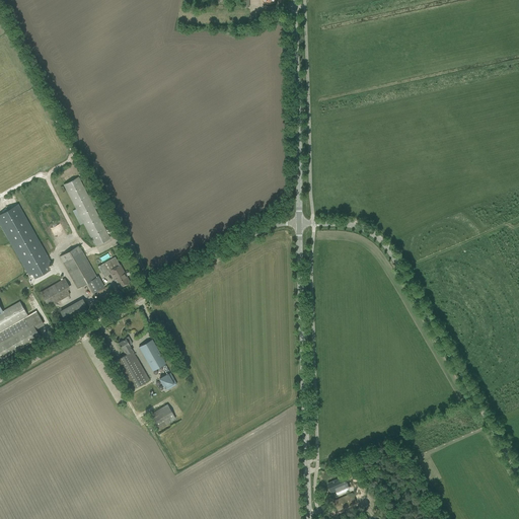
[(63,184),(94,246),(110,238),(78,176),(63,184)]
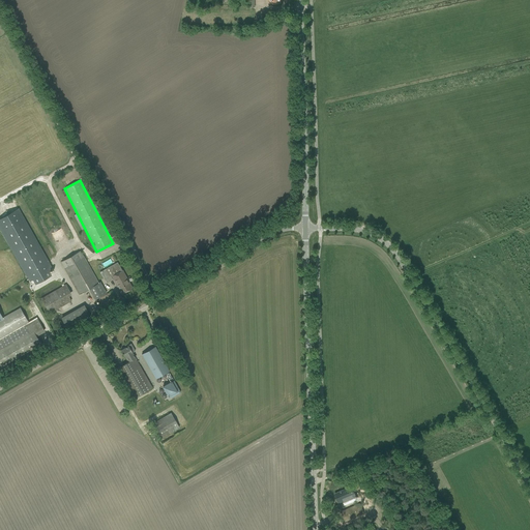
[(18,208),(0,217),(0,229),(26,275),(30,272),(36,284),(51,275),(45,265),(49,262),(39,247),(18,208)]
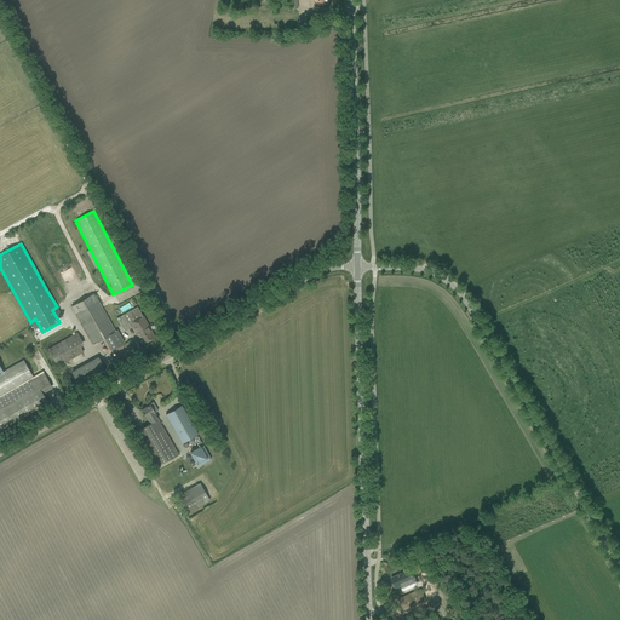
[(104,338),(112,349),(122,343),(93,294),(72,306),(92,344),(104,338)]
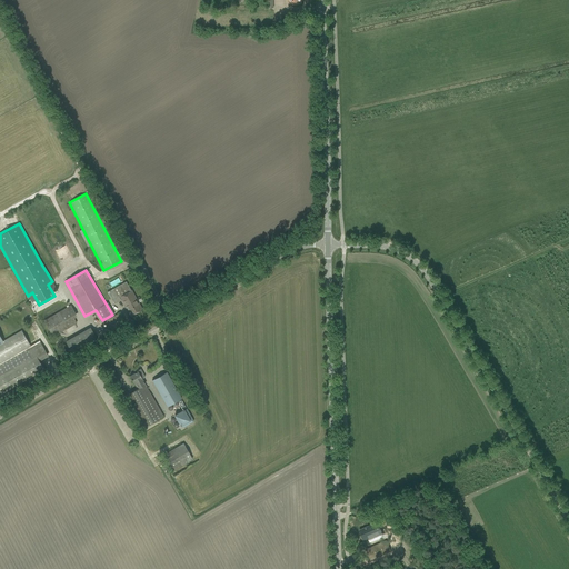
[(126,281),(108,292),(111,299),(113,303),(121,300),(128,310),(130,316),(141,309),(139,305),(126,281)]
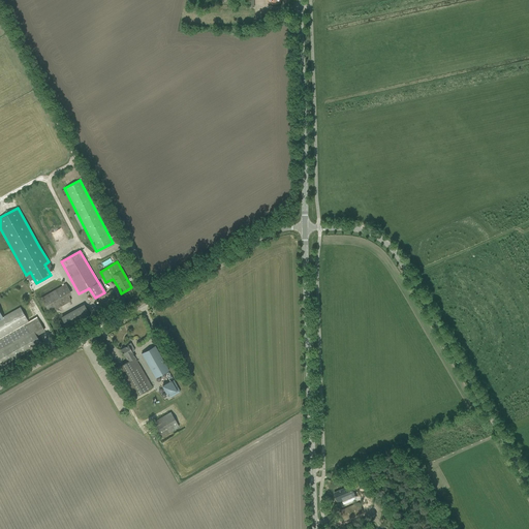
[(41,298),(50,313),(71,300),(68,296),(71,293),(66,284),(41,298)]
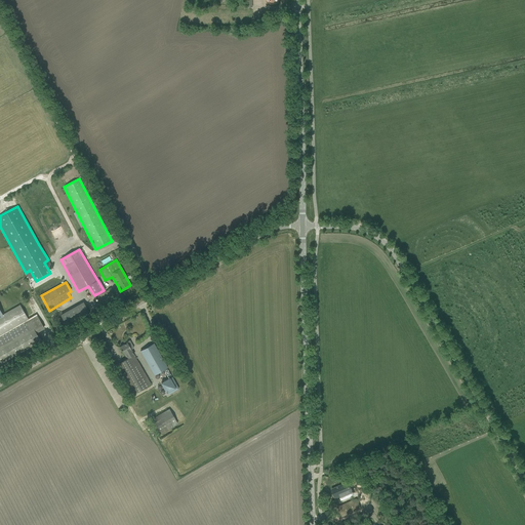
[(117,300),(114,296),(110,289),(96,296),(102,306),(111,300),(113,303),(117,300)]
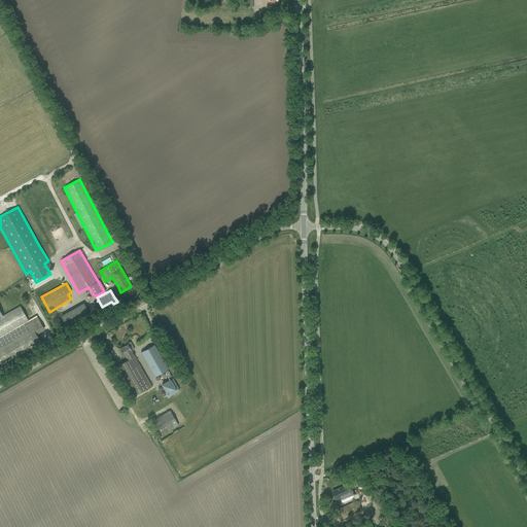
[(90,314),(83,304),(61,317),(67,327),(90,314)]
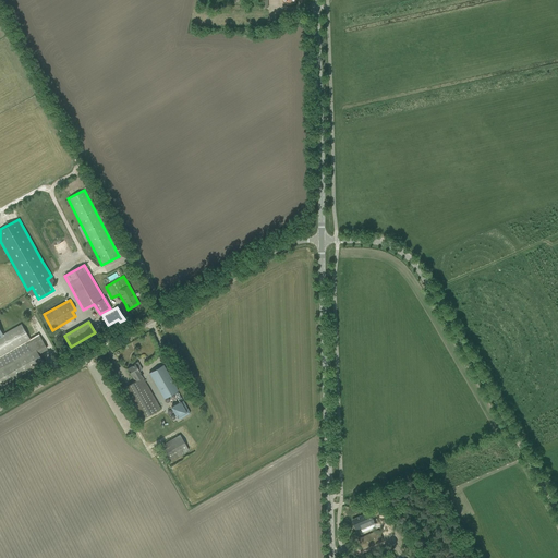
[(0,336),(0,385),(43,362),(35,349),(0,370),(0,356),(31,340),(21,324),(3,335),(0,336)]
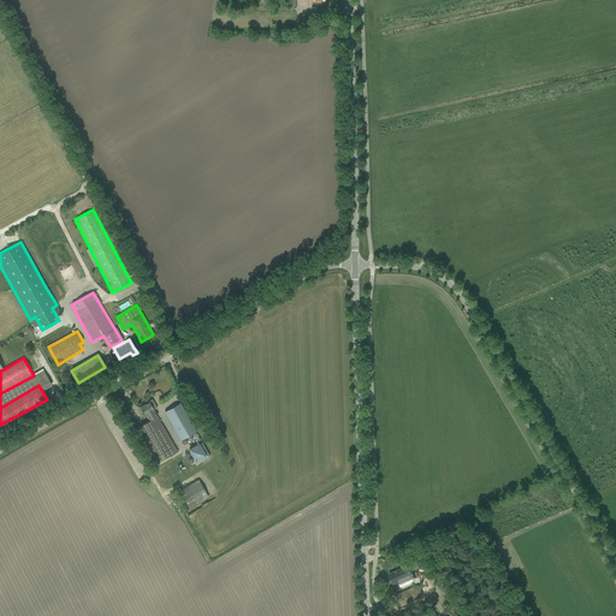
[(141,407),(144,415),(147,414),(150,420),(132,430),(153,465),(177,451),(153,410),(157,408),(153,401),(150,401),(148,402),(141,407)]
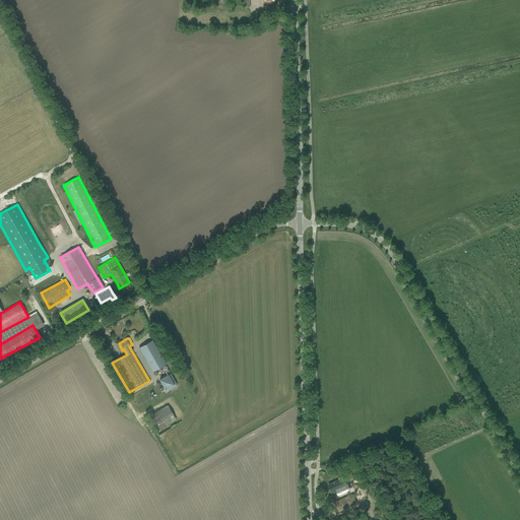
[(139,347),(151,369),(152,372),(166,364),(152,340),(139,347)]
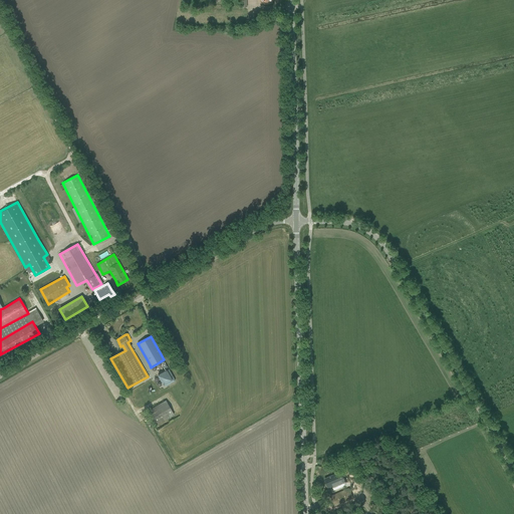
[(167,370),(158,374),(163,383),(165,387),(175,380),(169,369),(167,370)]
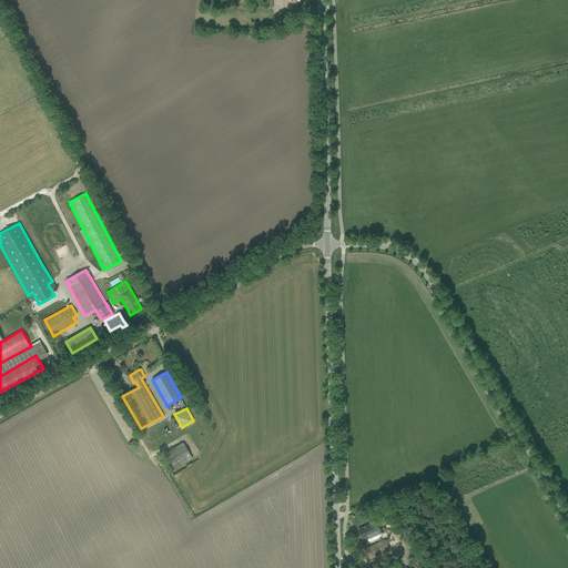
[(163,453),(173,469),(192,458),(183,443),(163,453)]
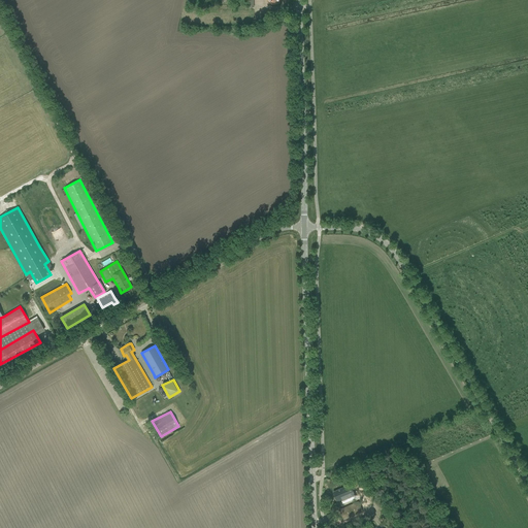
[(333,492),(338,502),(353,496),(351,490),(349,486),(333,492)]
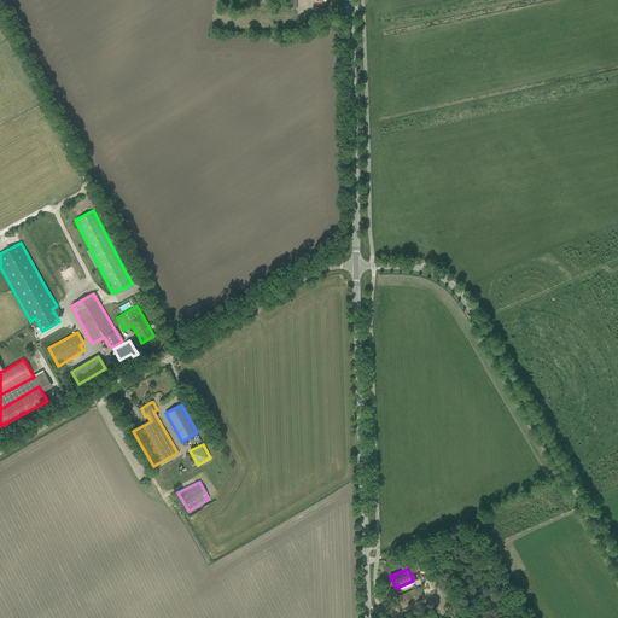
[(397,596),(402,608),(425,599),(420,587),(397,596)]
